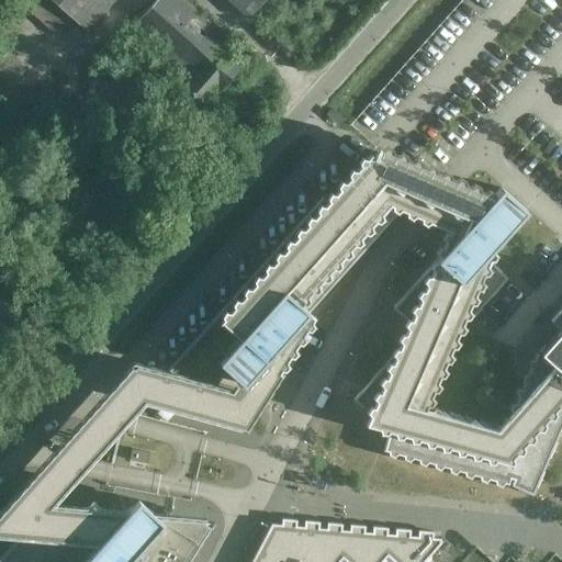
[(14,0),(14,1),(56,37),(70,20),(86,33),(115,0),(14,0)]
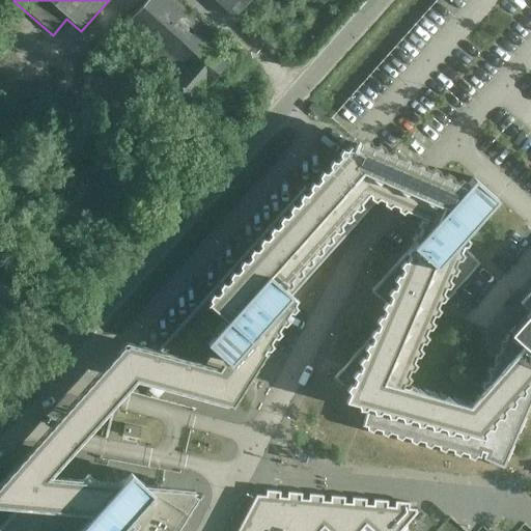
[(147,0),(118,32),(158,67),(194,100),(228,61),(215,49),(221,43),(174,0),(147,0)]
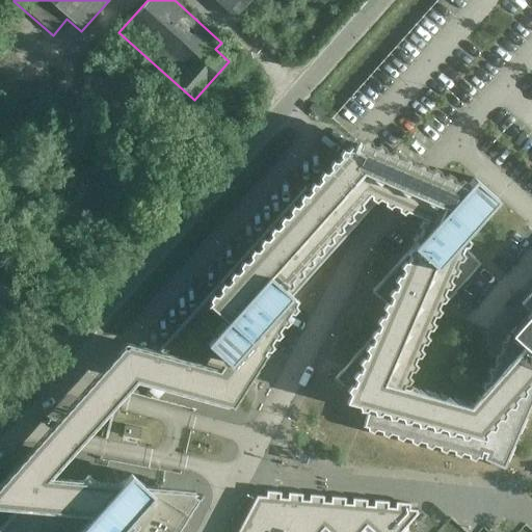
[(213,0),(233,17),(235,14),(246,0),(213,0)]
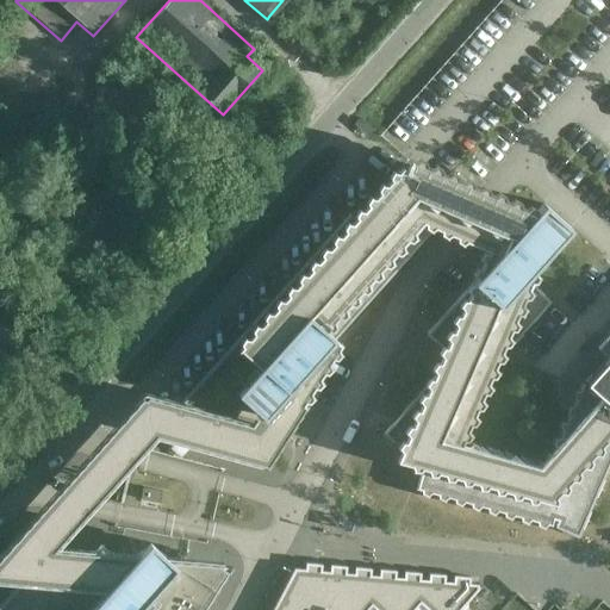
[(530,285),(543,259),(571,229),(543,204),(534,207),(528,204),(417,156),(408,157),(391,168),(349,215),(181,403),(142,392),(0,551),(0,580),(19,584),(0,604),(0,609),(200,609),(230,565),(222,561),(163,555),(149,542),(138,553),(106,551),(100,546),(97,549),(58,547),(156,437),(266,467),(306,404),(312,396),(340,353),(340,343),(340,342),(338,343),(334,340),(434,228),(439,230),(440,234),(446,238),(461,244),(465,241),(486,250),(473,282),(468,284),(465,290),(466,290),(427,334),(437,343),(435,346),(439,349),(437,353),(439,353),(441,356),(425,386),(384,434),(398,447),(400,450),(397,460),(410,464),(422,467),(416,490),(577,537),(609,459),(609,334),(598,349),(607,358),(584,383),(574,390),(545,465),(467,441),(495,368),(504,355),(551,303),(530,285)]
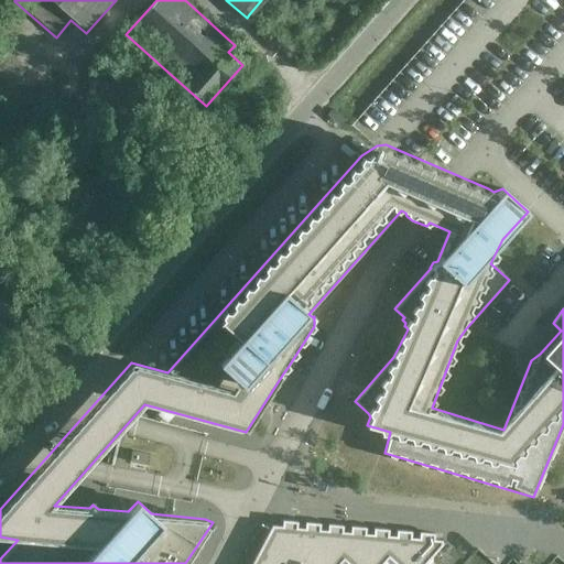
[(431,563),(433,555),(434,554),(443,544),(442,543),(442,541),(434,541),(434,534),(419,532),(419,539),(411,539),(411,532),(397,531),(396,538),(388,537),(388,530),(373,529),(373,535),(365,534),(366,528),(350,527),(350,533),(343,532),(343,525),(328,524),(327,531),(320,530),(320,523),(305,522),(304,529),(296,529),(297,522),(282,521),(280,527),(272,525),(251,563),(431,563)]
